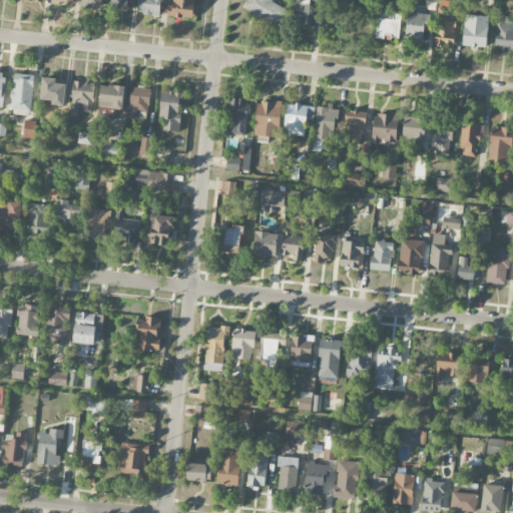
[(103,0),(80,0),(80,7),(103,8),(103,0)]
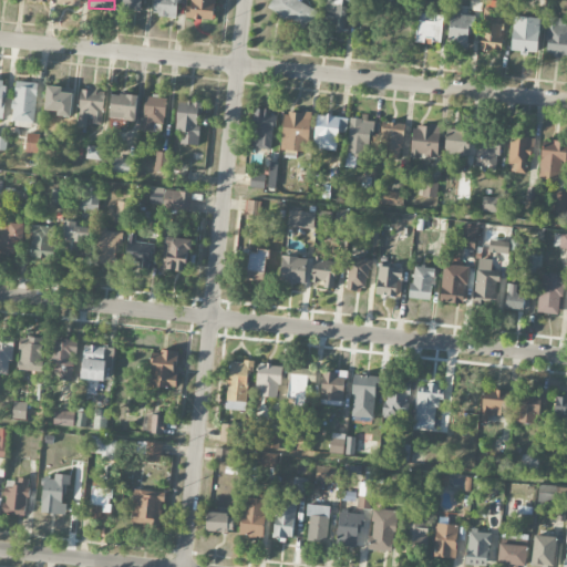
[(144,0),(122,0),(121,10),(143,12),(144,0)]
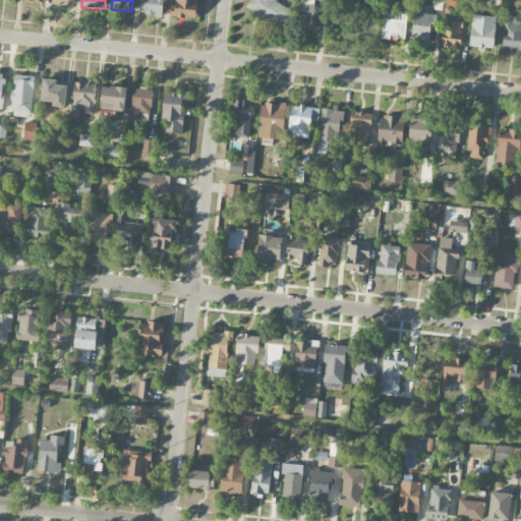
[(165,0),(139,0),(138,13),(163,16),(165,0)]
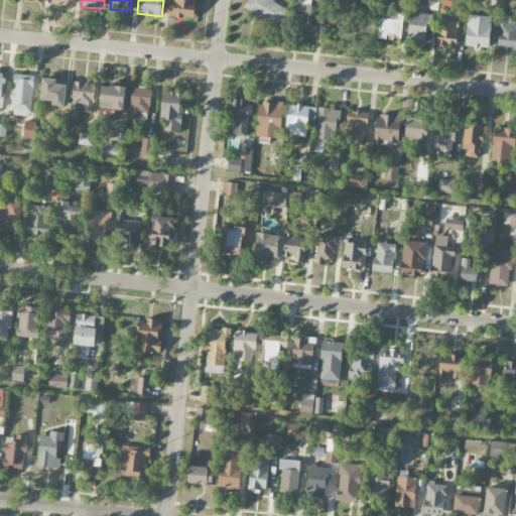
[(172,0),(172,16),(196,17),(197,0),(172,0)]
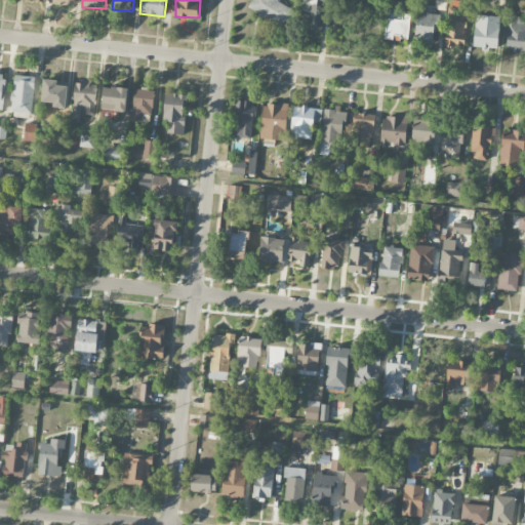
[(252,0),(248,7),(283,28),(293,10),(275,0),(252,0)]
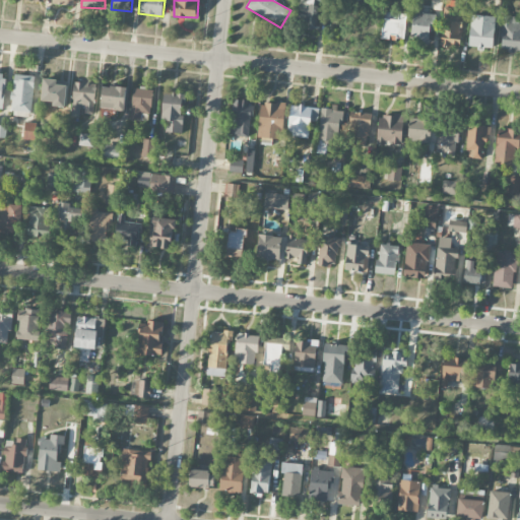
[(299,0),(298,15),(308,16),(306,29),(319,31),(320,20),(318,20),(320,3),(324,4),(324,0),(299,0)]
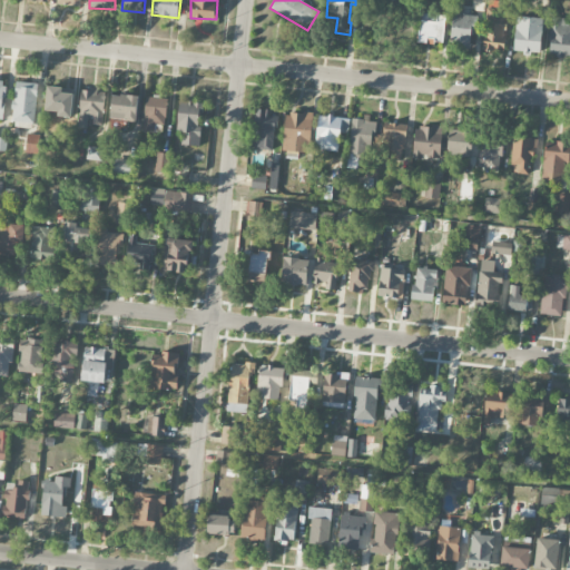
[(487,9),(483,51),(502,52),(502,50),(504,50),(508,10),(487,9)]
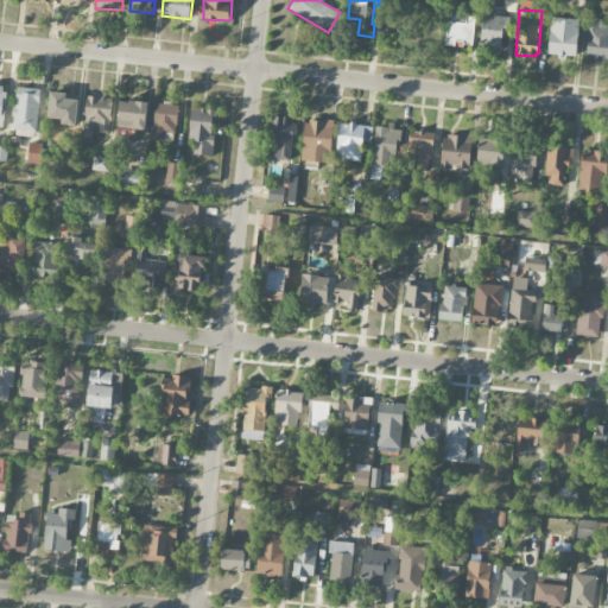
[(511,18),(491,16),(491,13),(485,12),(481,50),(501,51),(502,37),(506,38),(506,31),(510,31),(511,18)]
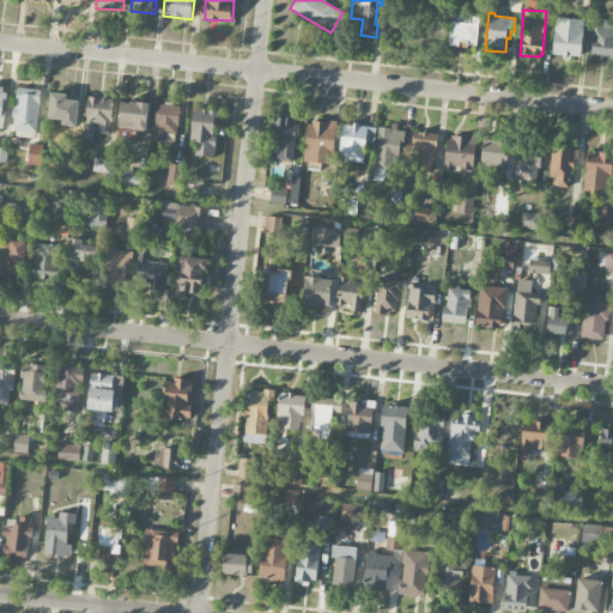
[(479,17),(454,14),(450,47),(475,49),(479,17)]
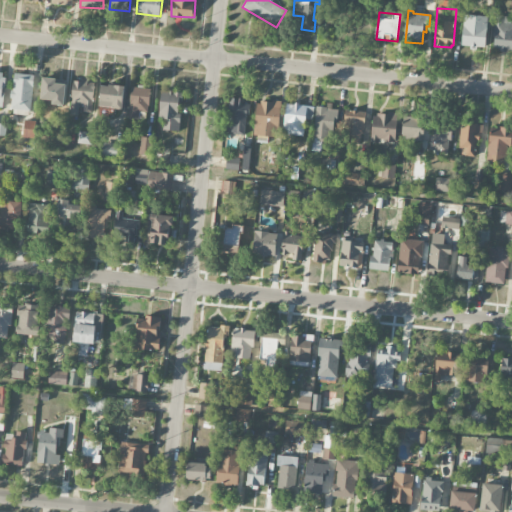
[(465,14),(462,46),(470,47),(470,49),(476,50),(477,47),(486,48),(488,16),(465,14)]
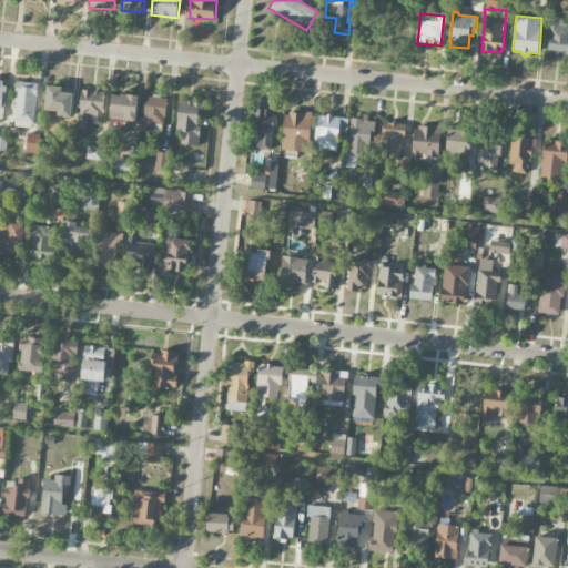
[(567,19),(549,17),(547,42),(549,42),(548,53),(556,54),(555,58),(561,58),(561,56),(567,56),(567,19)]
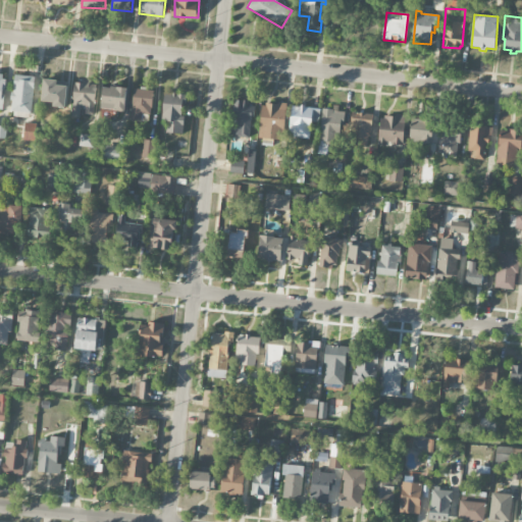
[(34,75),(12,75),(10,112),(33,113),(34,75)]
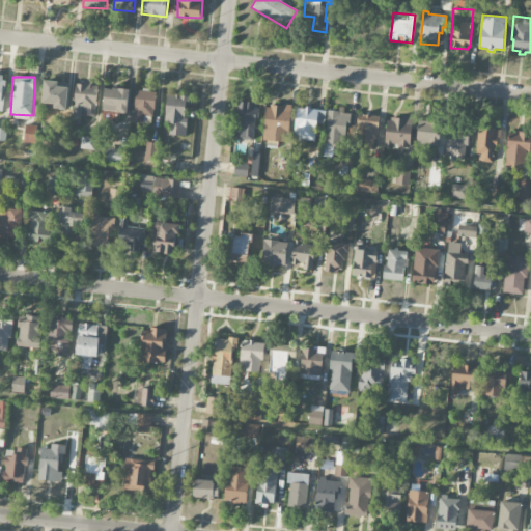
[(40,82),(39,103),(54,103),(54,108),(66,109),(67,83),(40,82)]
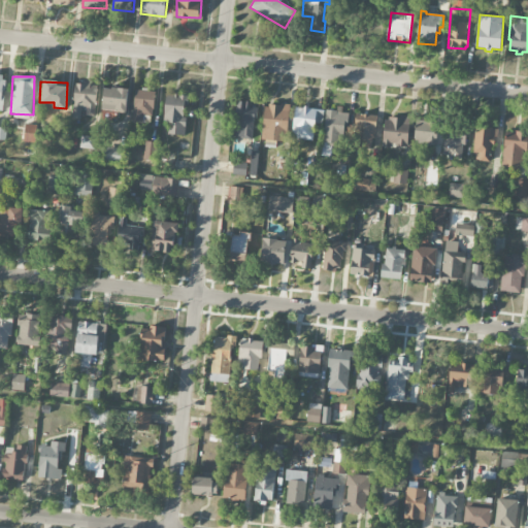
[(96,116),(97,84),(71,84),(71,119),(80,119),(80,114),(96,116)]
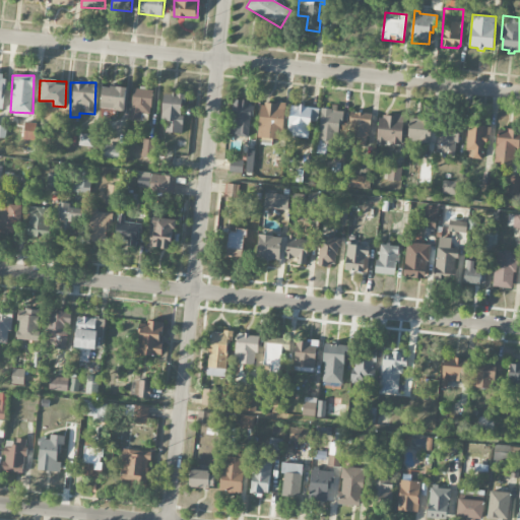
[(124,111),(127,88),(100,85),(98,108),(124,111)]
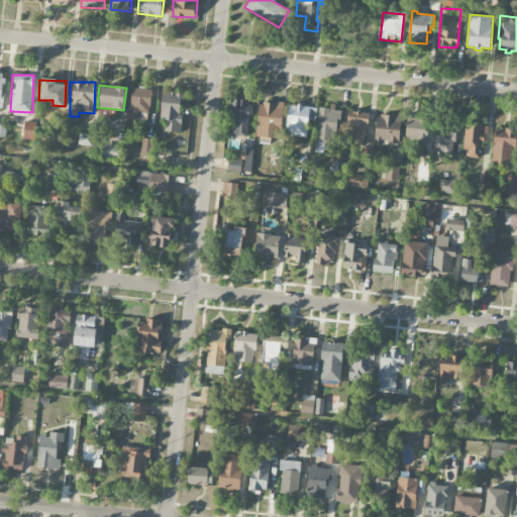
[(149,113),(151,89),(131,87),(128,118),(140,119),(141,112),(149,113)]
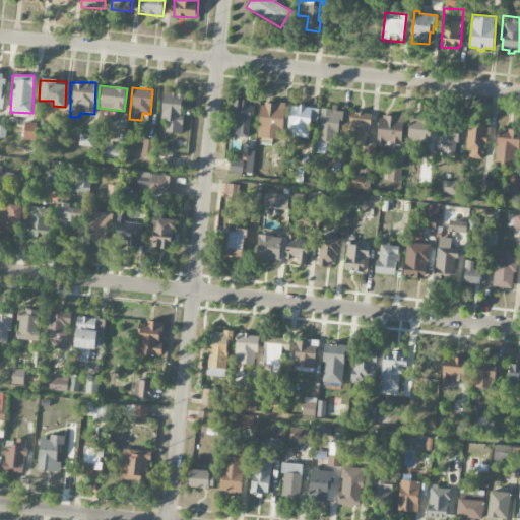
[(166,132),(181,133),(184,94),(161,92),(160,120),(167,120),(166,132)]
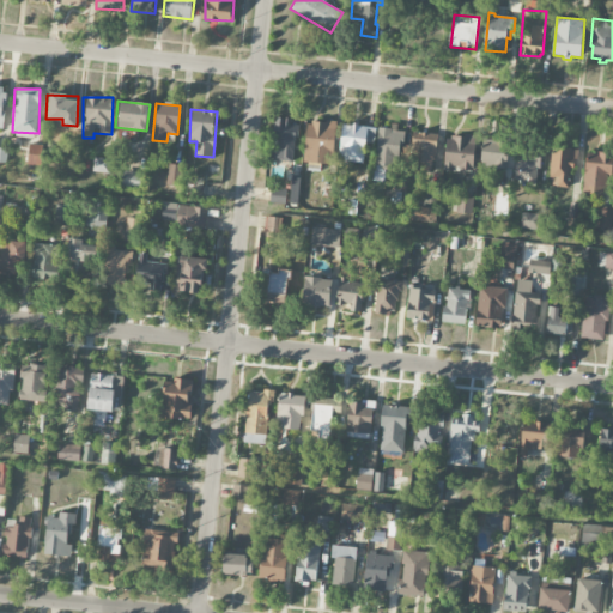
[(275,117),(272,150),(281,151),(280,161),(293,162),(296,138),(299,138),(301,126),(291,125),(292,119),(275,117)]
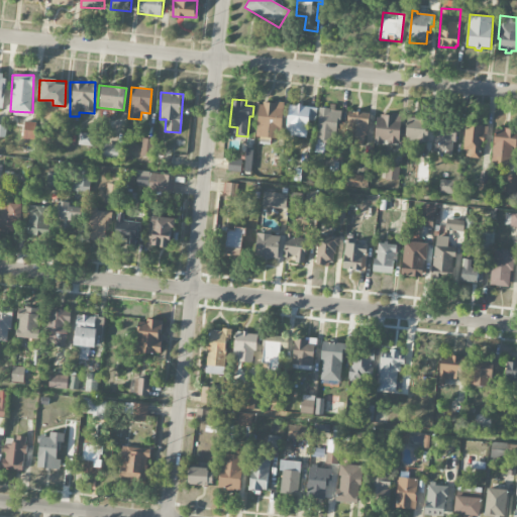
[(283,103),(264,101),(264,105),(260,105),(256,137),(280,139),(283,103)]
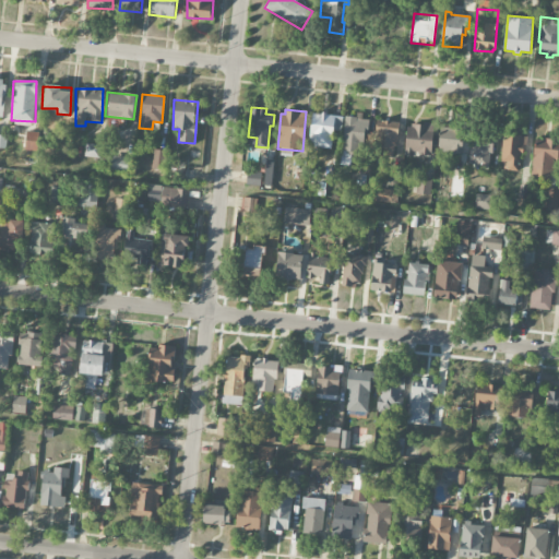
[(322,113),(322,115),(313,114),(309,147),(332,150),(335,116),(326,116),(328,113),(322,113)]
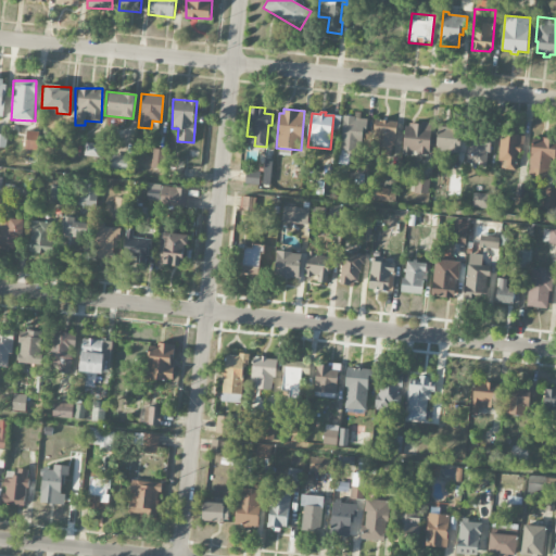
[(343,115),(339,151),(343,152),(343,155),(362,158),(367,119),(355,118),(355,117),(343,115)]
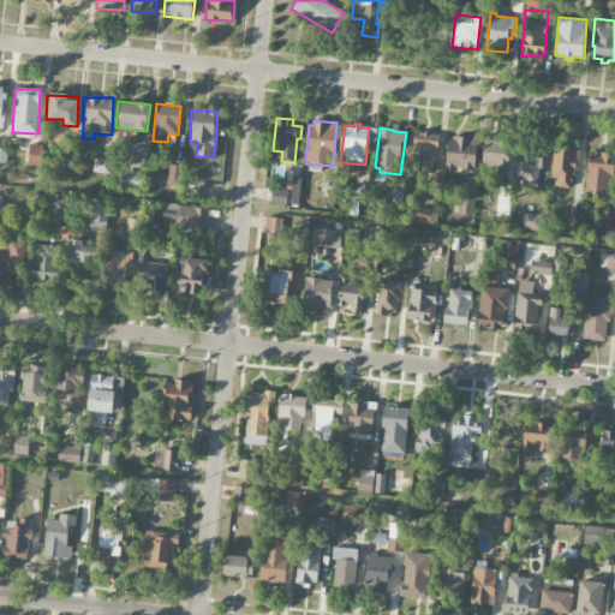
[(415,132),(413,145),(418,145),(417,171),(434,172),(434,160),(439,160),(441,133),(415,132)]
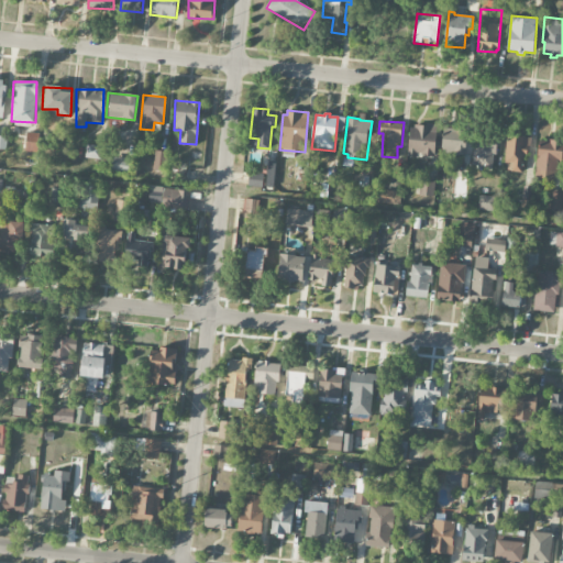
[(438,124),(427,123),(427,125),(416,124),(415,129),(411,128),(409,152),(424,153),(424,157),(434,158),(438,124)]
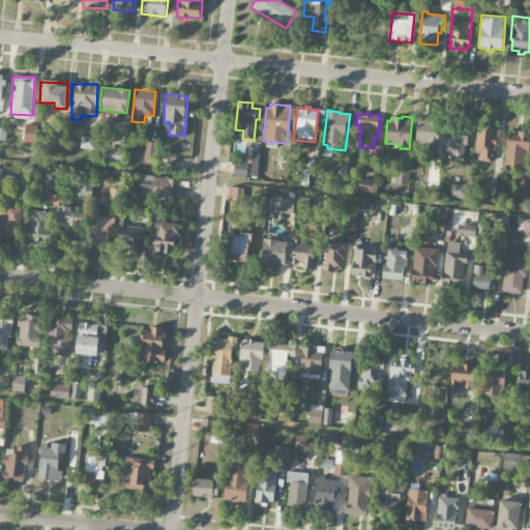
[(441,123),(418,121),(416,141),(425,142),(425,146),(438,147),(441,123)]
